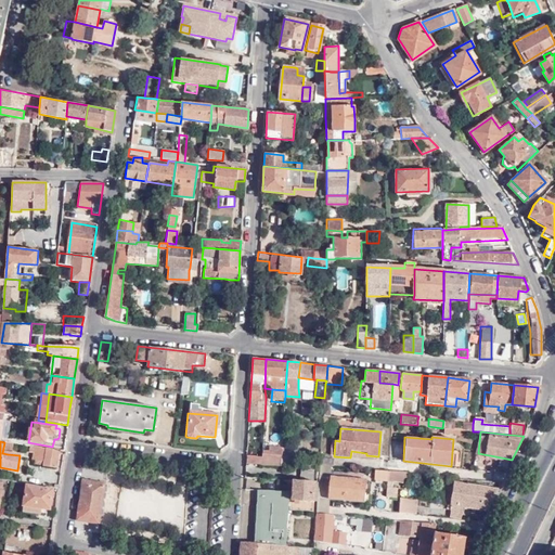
[(54,469),(57,451),(31,447),(30,454),(34,454),(33,463),(42,464),(42,467),(54,469)]
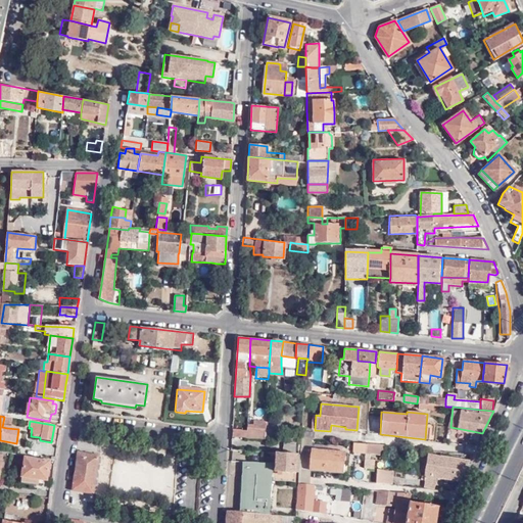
[(232,429),(231,436),(265,439),(265,429),(266,422),(255,422),(254,429),(247,428),(247,430),(232,429)]
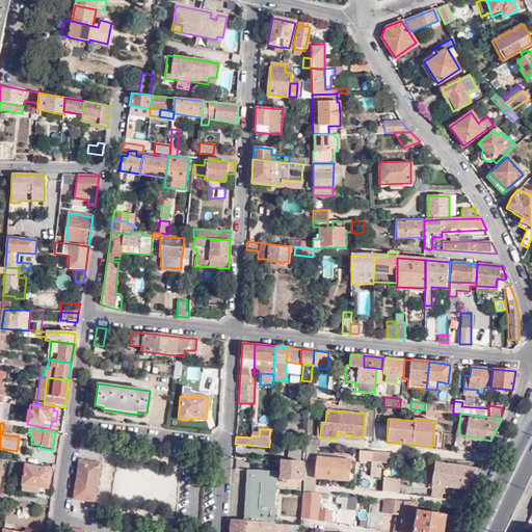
[(269,436),(269,447),(278,447),(280,437),(271,436),(269,436)]
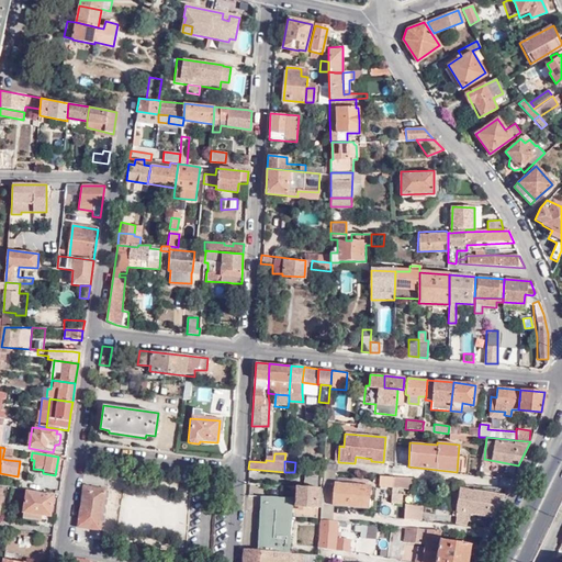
[(323,462),(323,470),(336,472),(337,463),(323,462)]
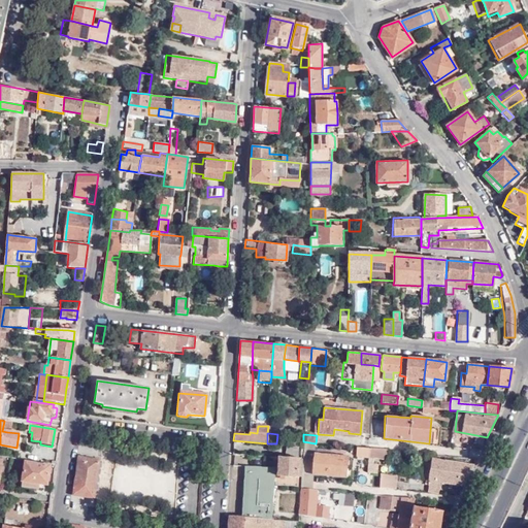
[(286,447),(285,457),(297,458),(298,448),(286,447)]
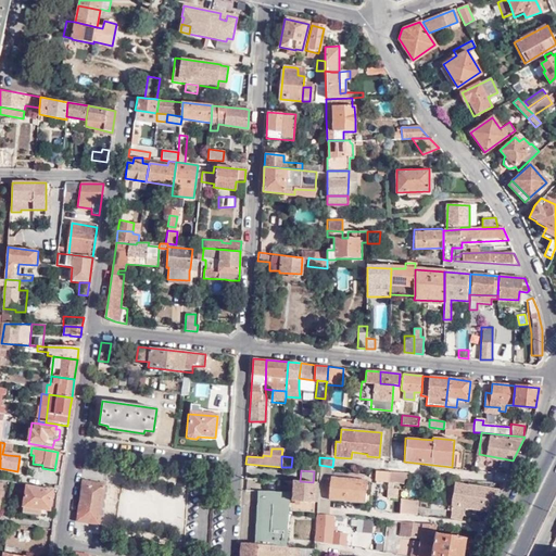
[(389,472),(375,471),(375,480),(388,481),(389,472)]
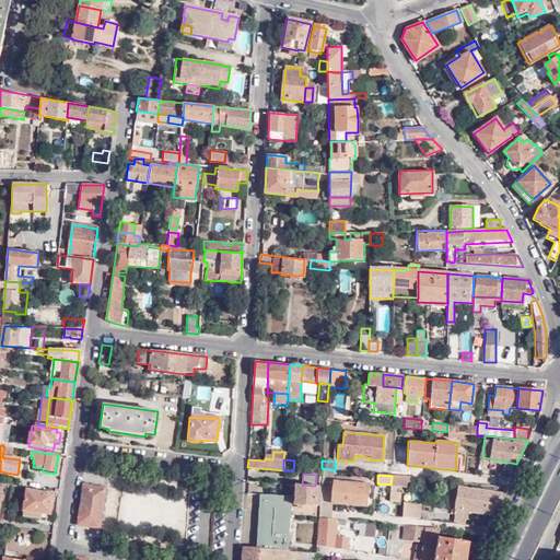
[(392,476),(391,485),(405,487),(406,478),(392,476)]
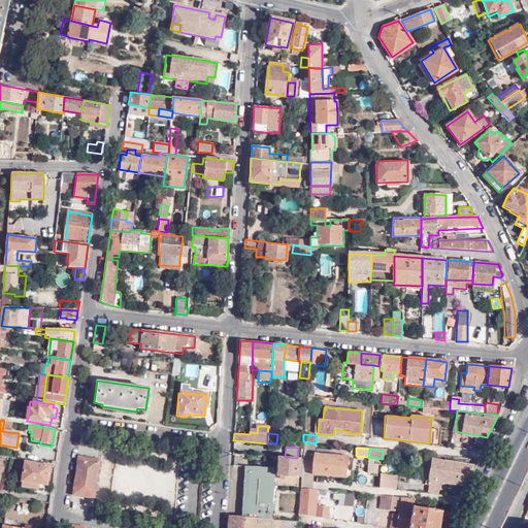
[(347,458),(311,454),(310,474),(345,479),(347,458)]
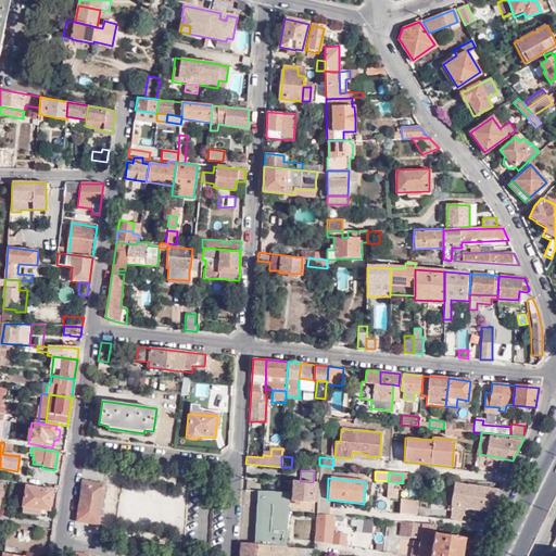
[(78,514),(99,518),(104,483),(84,480),(78,514)]
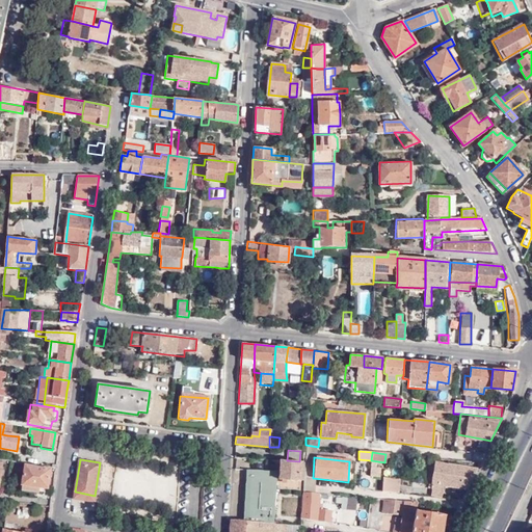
[(300,480),(302,461),(299,461),(287,460),(281,460),(280,478),(300,480)]
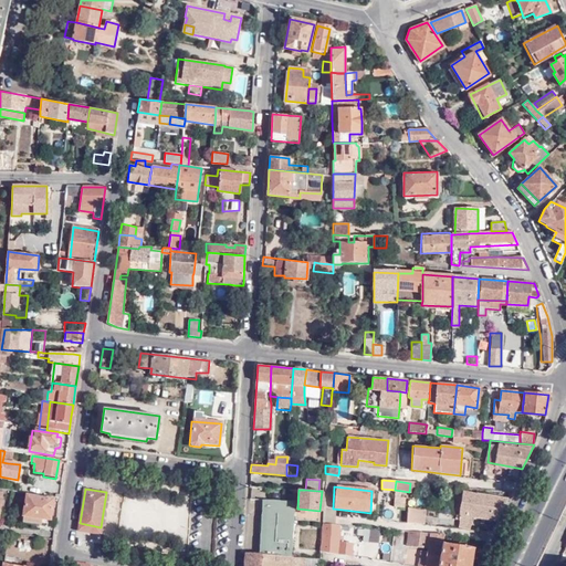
[(472,496),(506,501),(506,499),(462,491),(458,513),(469,515),(472,496)]
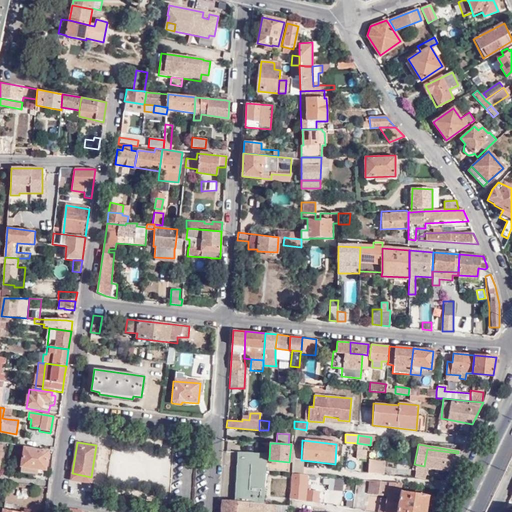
[(21,467),(35,469),(45,471),(48,452),(24,449),(20,467),(21,467)]
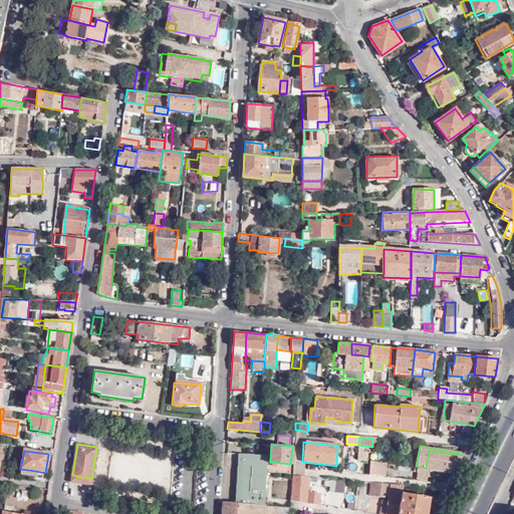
[(428,468),(451,472),(460,455),(429,451),(426,468),(428,468)]
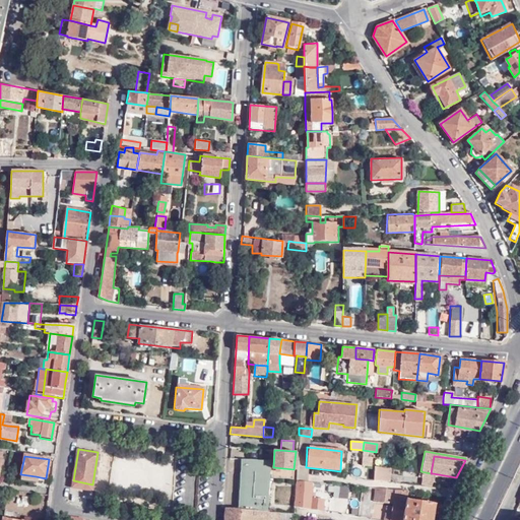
[(265,511),(267,511),(269,481),(273,481),(273,477),(270,477),(271,460),(242,458),(241,459),(268,461),(265,511)]
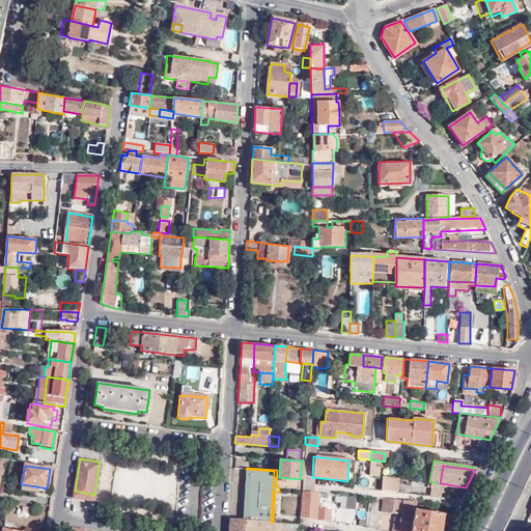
[(274,471),(246,469),(243,520),(271,522),(274,471)]
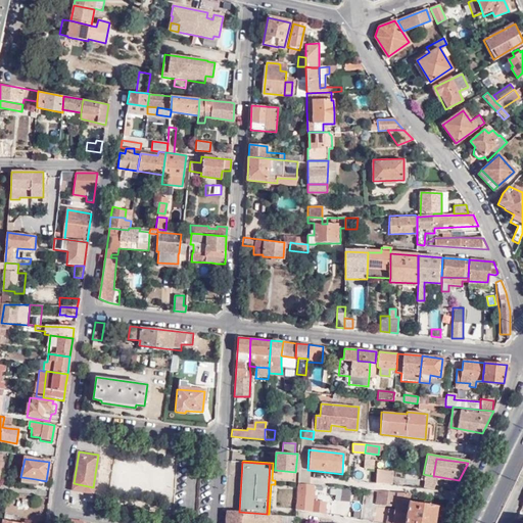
[(391,471),(375,469),(374,482),(389,484),(391,471)]
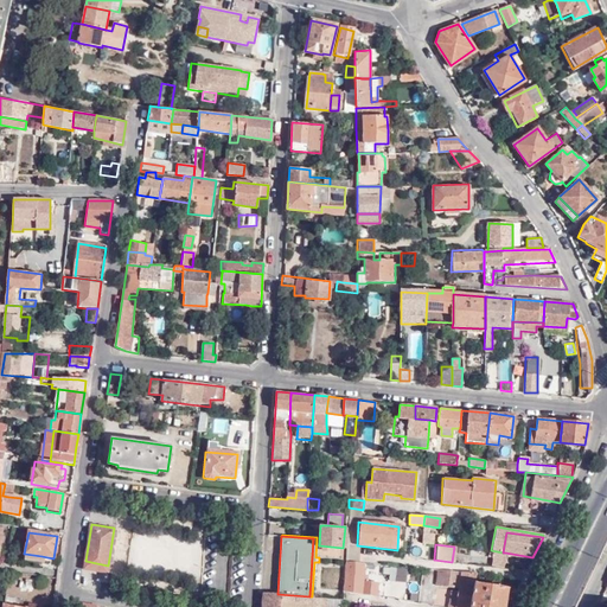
[(343,548),(319,545),(318,556),(343,557),(343,548)]
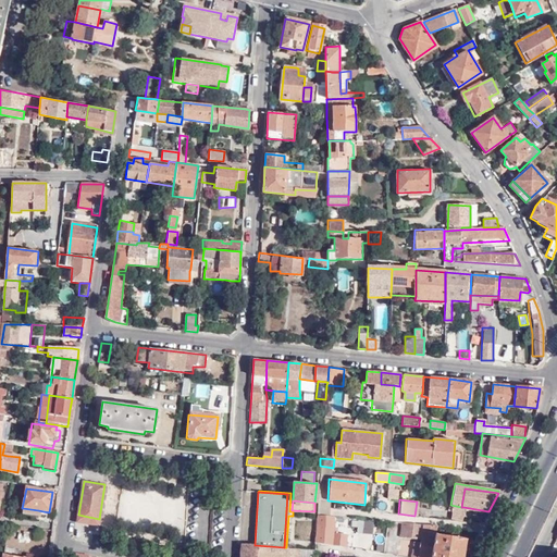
[(461,520),(463,508),(453,507),(450,519),(461,520)]
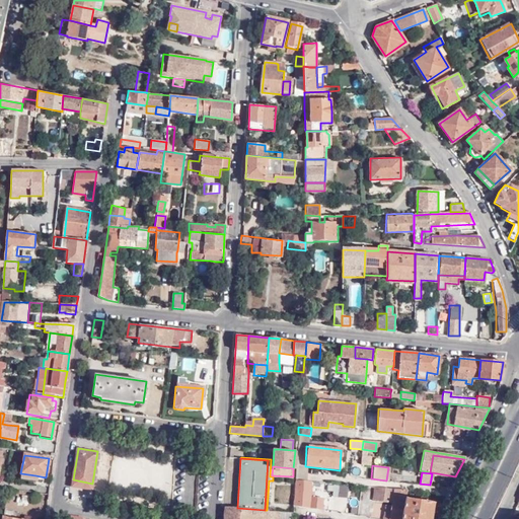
[(91,490),(92,484),(73,479),(71,487),(91,490)]
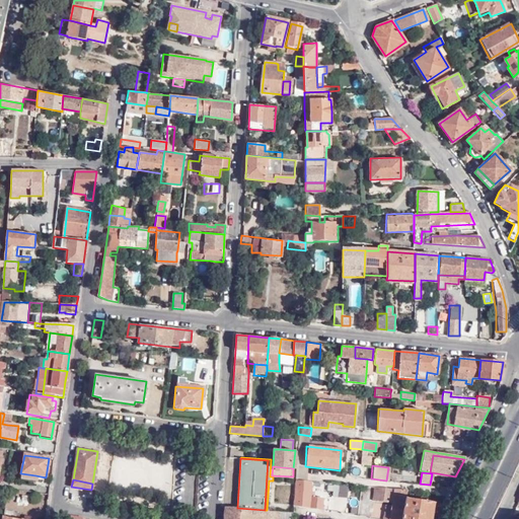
[(294,479),(292,505),(321,510),(321,508),(322,498),(310,498),(311,486),(319,487),(320,483),(294,479)]
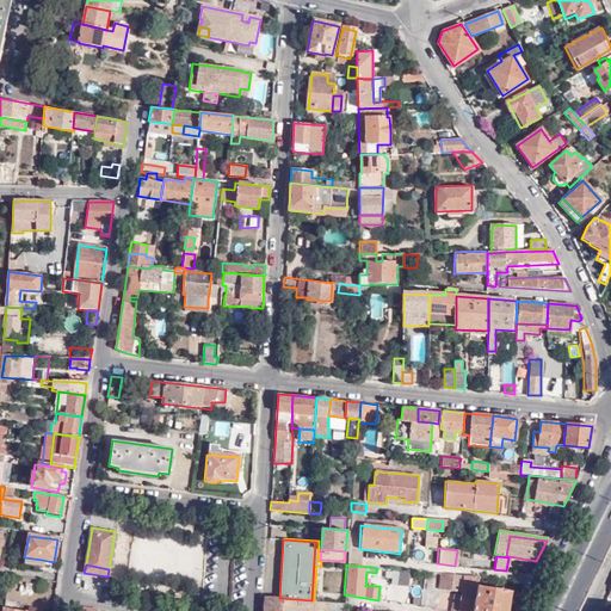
[(408,585),(411,573),(392,571),(390,582),(408,585)]
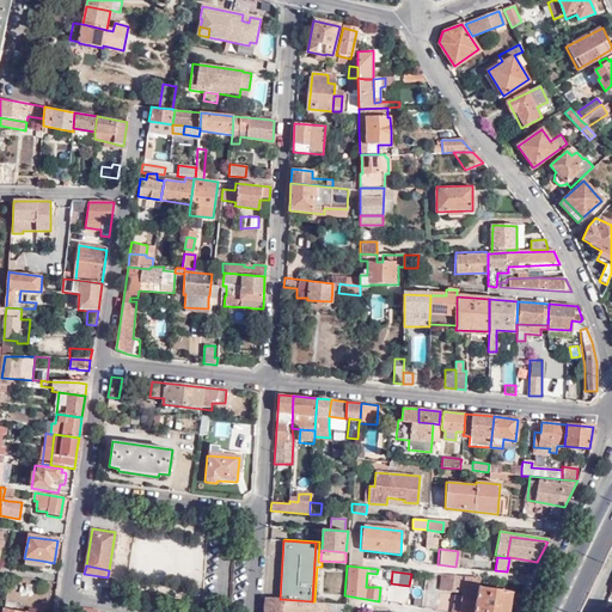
[(461,592),(458,611),(472,611),(477,589),(478,579),(440,575),(438,589),(461,592)]
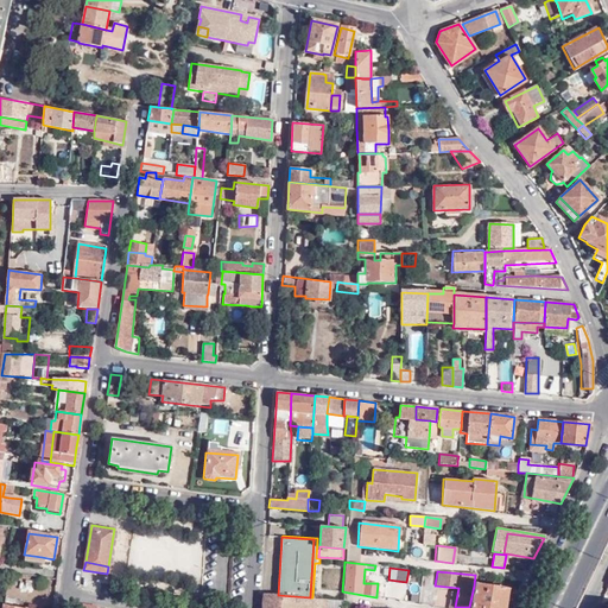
[(474,586),(469,607),(505,607),(508,590),(474,586)]
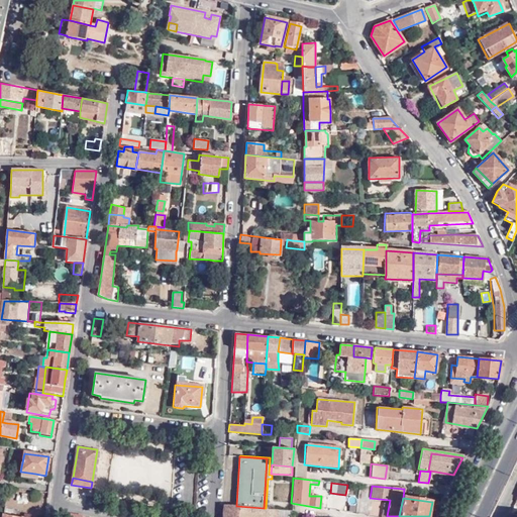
[(267,516),(268,509),(266,508),(264,508),(236,506),(223,504),(222,516),(267,516)]
